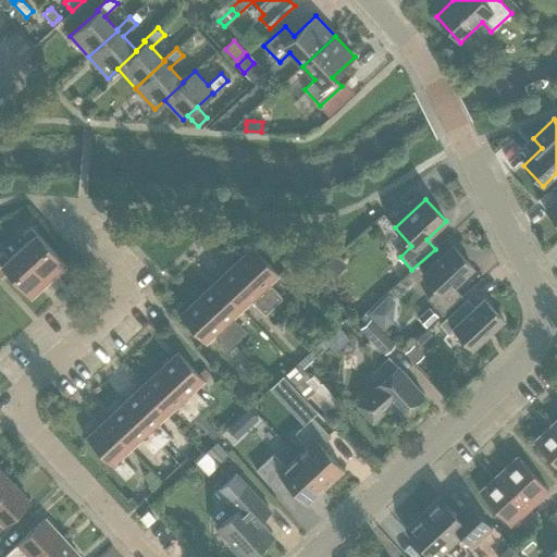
[(556,199),(545,210),(556,222),(556,199)]
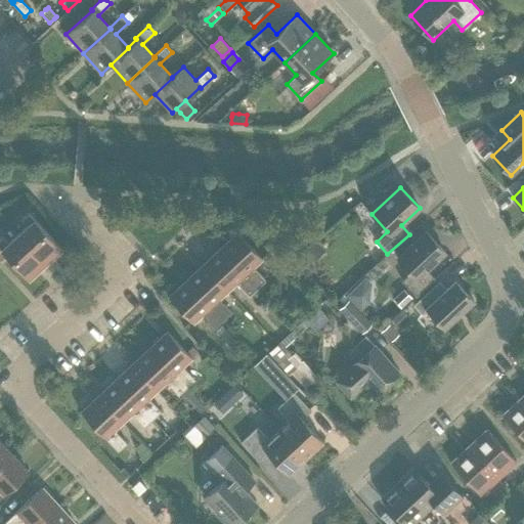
[(17,234),(45,264),(61,249),(28,212),(20,219),(27,225),(17,234)]
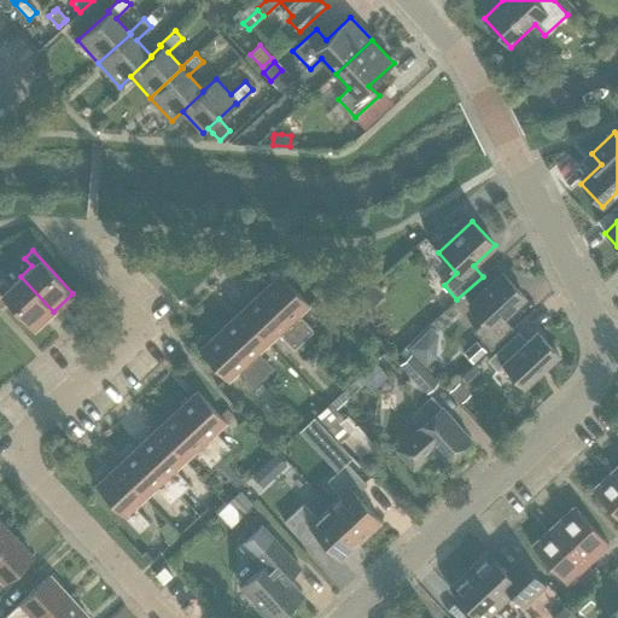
[(503,319),(525,298),(502,273),(468,304),(484,322),(474,332),(491,350),(513,330),(503,319)]
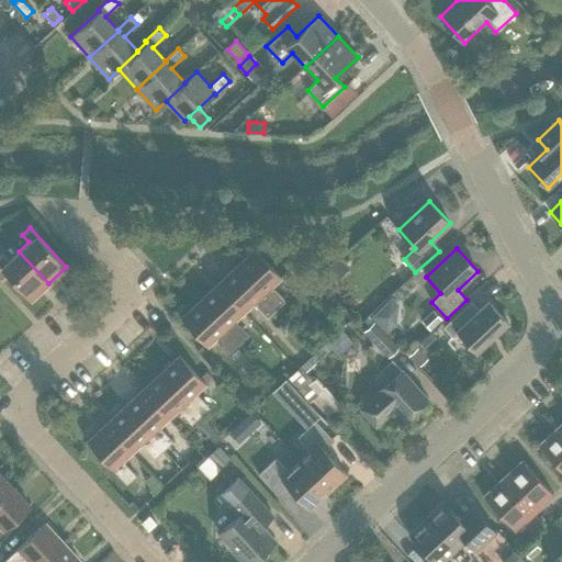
[(236,267),(276,310),(285,301),(272,287),(281,277),(255,249),(236,267)]
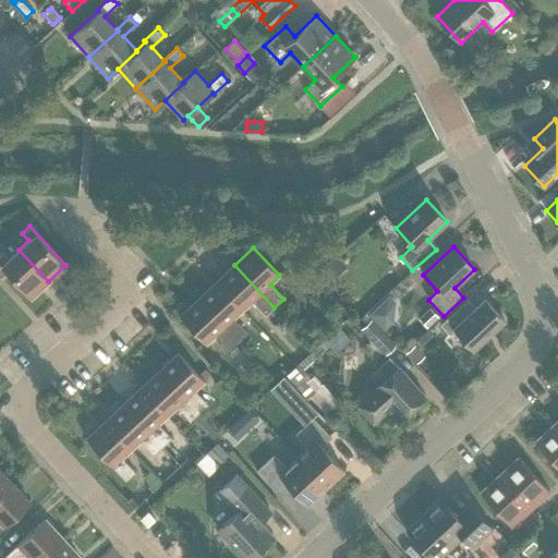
[(48,281),(19,250),(9,258),(2,251),(0,252),(0,278),(7,273),(31,298),(48,281)]
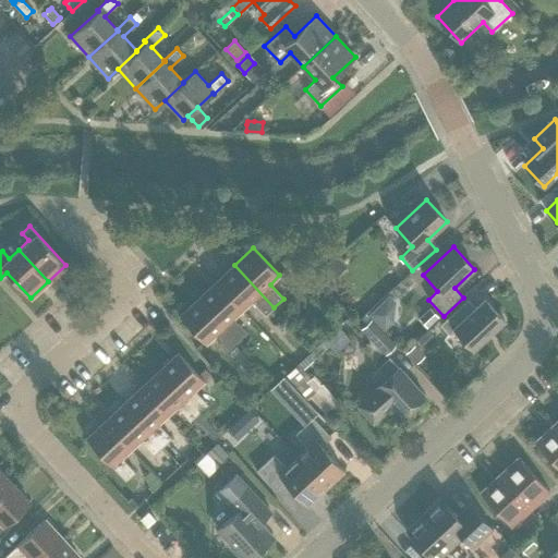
[(347,267),(337,256),(325,266),(335,278),(347,267)]
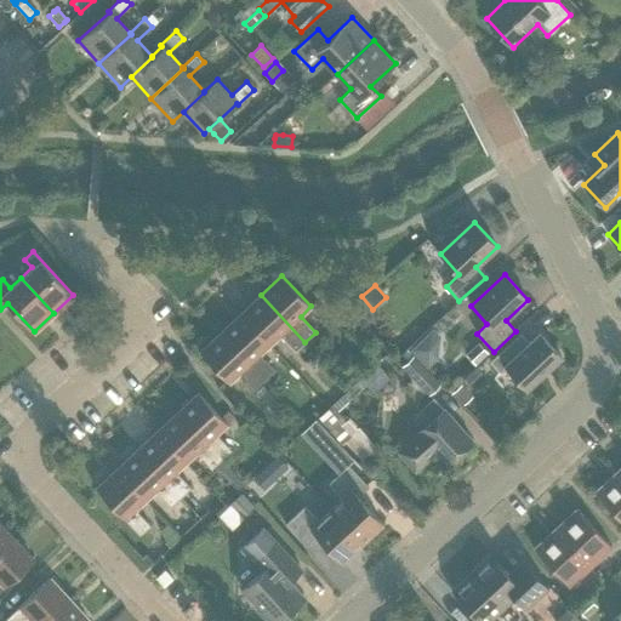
[(261,295),(240,313),(269,345),(280,335),(295,351),(305,342),(261,295)]
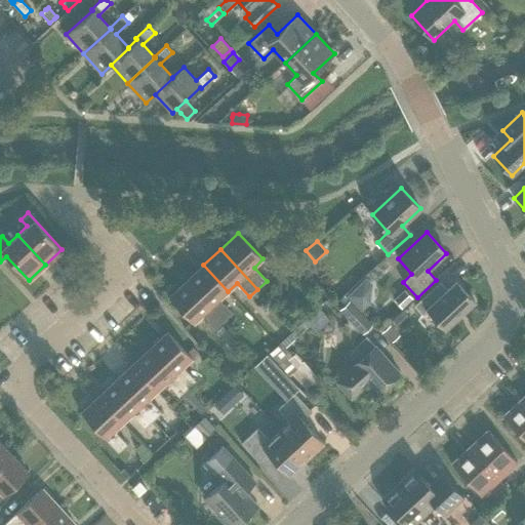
[(203,265),(187,281),(224,321),(233,313),(219,299),(228,291),(203,265)]
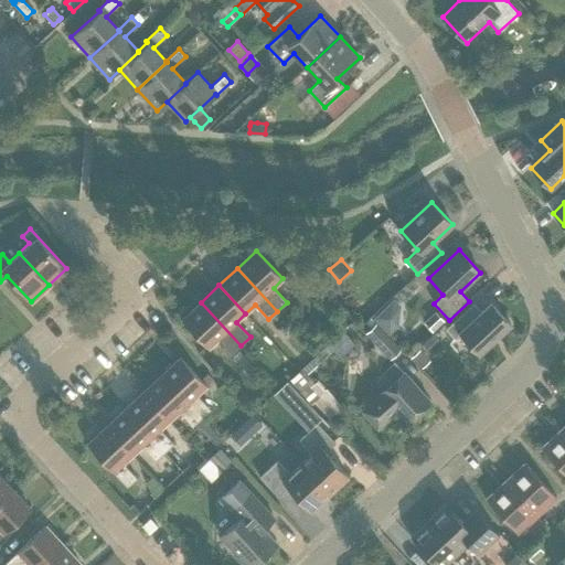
[(394,299),(382,310),(376,315),(373,318),(390,334),(398,326),(401,306),(394,299)]
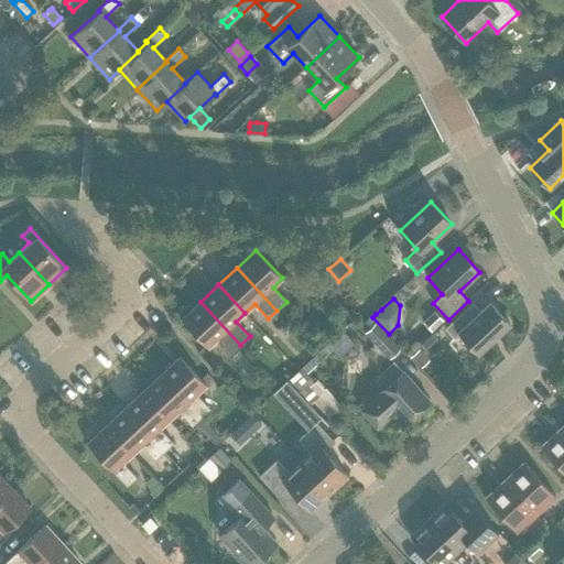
[(231,354),(240,345),(201,302),(182,320),(208,348),(218,338),(231,354)]
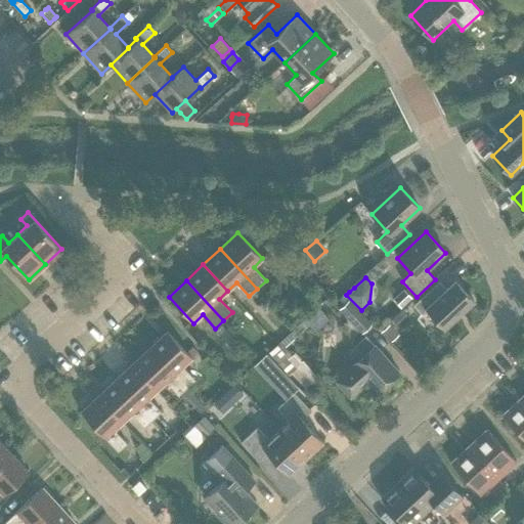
[(444,329),(474,301),(455,281),(447,289),(439,280),(413,305),(422,314),(427,310),(444,329)]
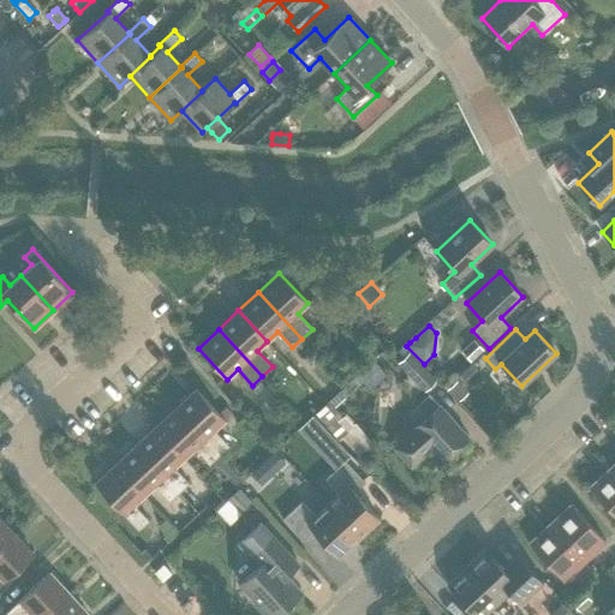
[(484,350),(475,340),(461,351),(471,362),(484,350)]
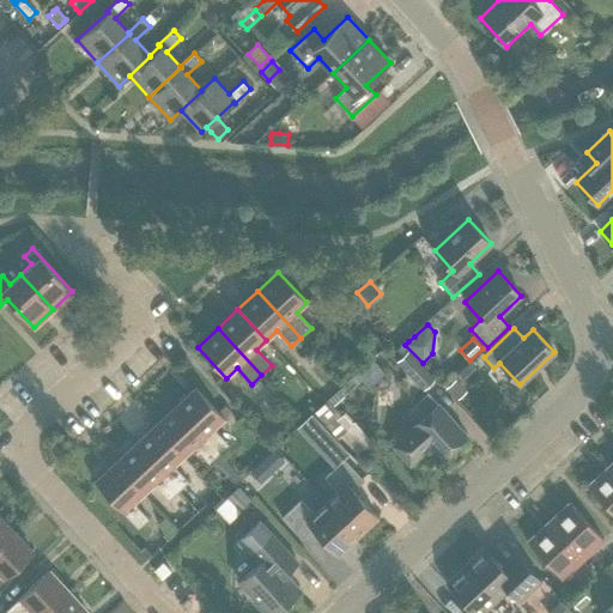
[(435,380),(408,351),(396,362),(424,390),(435,380)]
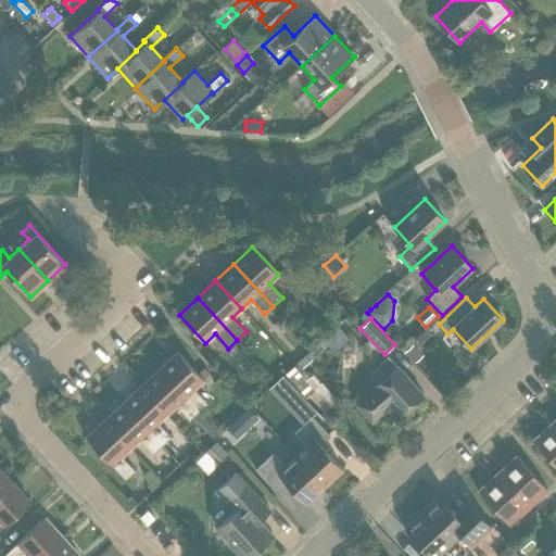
[(344,332),(337,325),(323,339),(330,345),(344,332)]
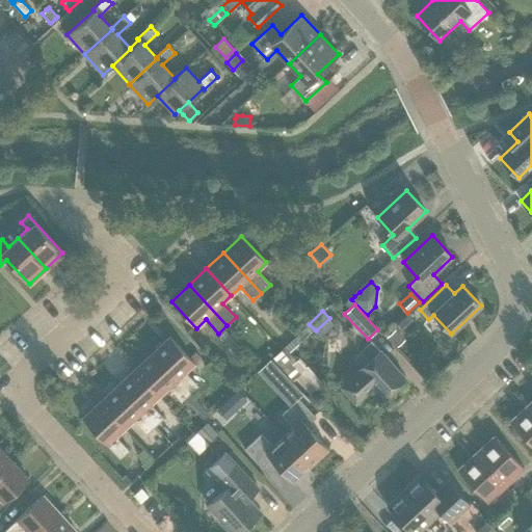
[(218,335),(220,338),(233,351),(240,345),(224,328),(218,335)]
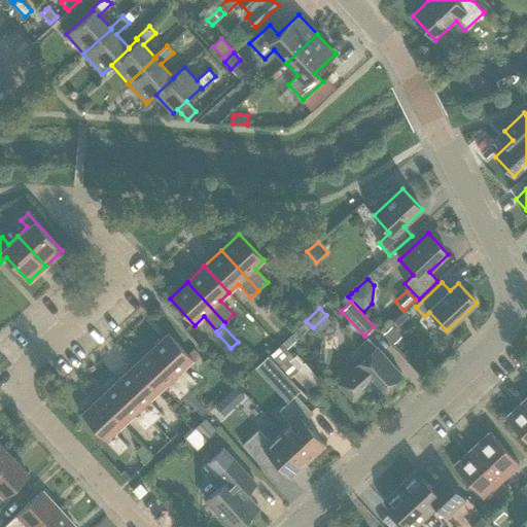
[(401,337),(391,326),(383,335),(393,345),(401,337)]
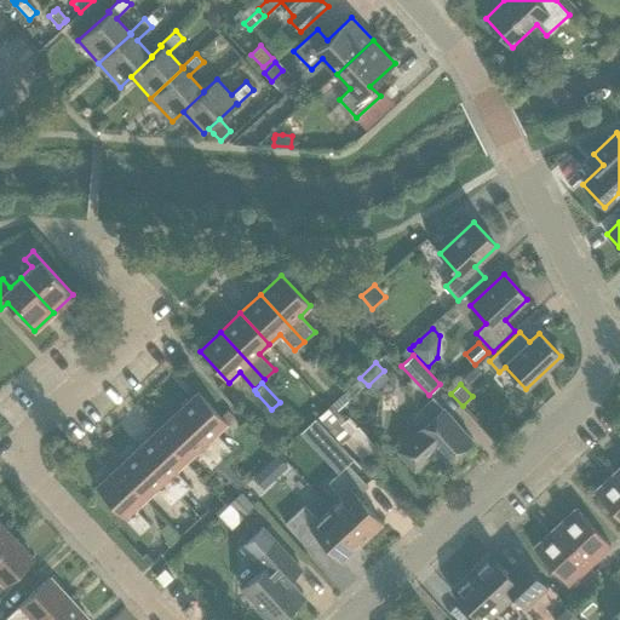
[(177,412),(222,459),(231,449),(217,434),(227,423),(197,392),(177,412)]
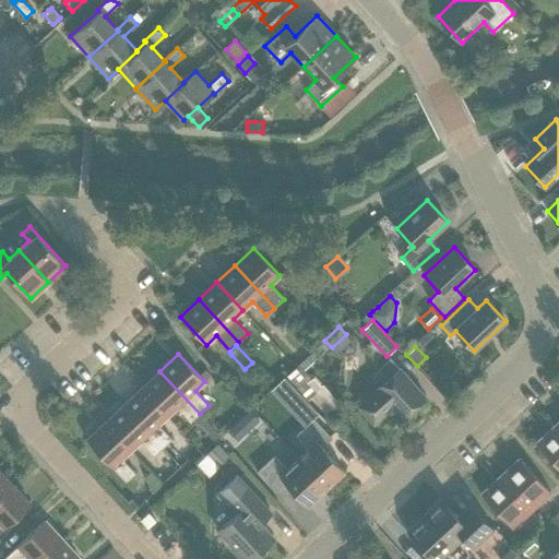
[(373,423),(392,406),(403,417),(426,396),(399,368),(390,358),(378,369),(387,379),(377,389),(378,390),(359,406),(373,423)]
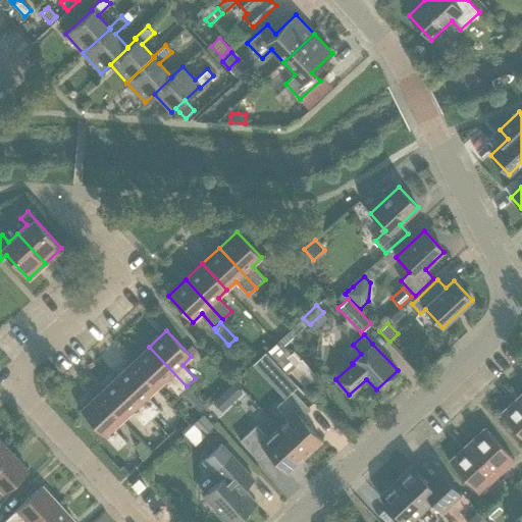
[(295,365),(276,344),(268,351),(288,373),(291,371),(305,386),(317,376),(302,358),(295,365)]
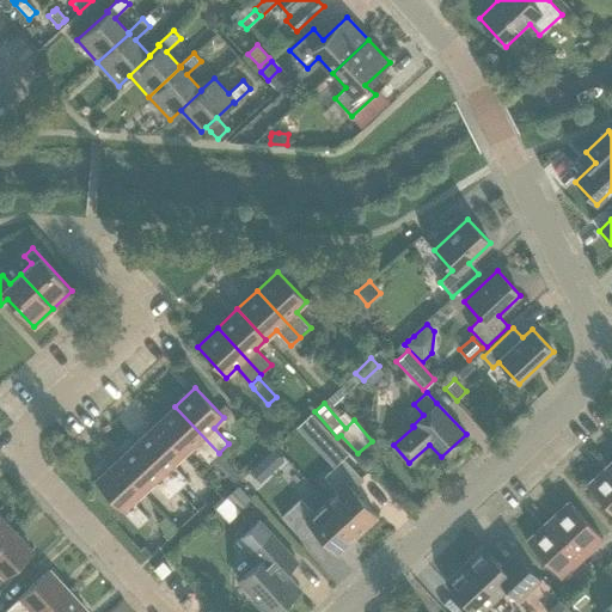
[(155,424),(184,456),(194,446),(208,461),(219,453),(175,407),(155,424)]
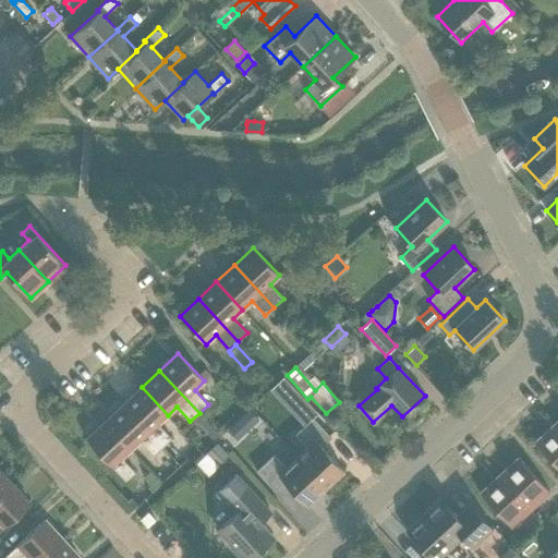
[(142,387),(123,404),(162,447),(172,438),(158,424),(168,415),(142,387)]
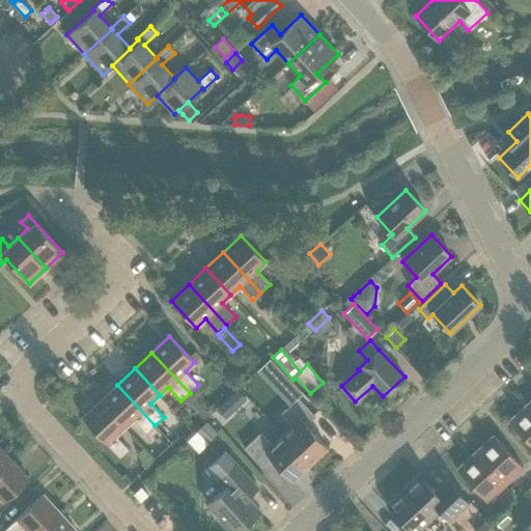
[(300,389),(290,380),(282,388),(291,397),(300,389)]
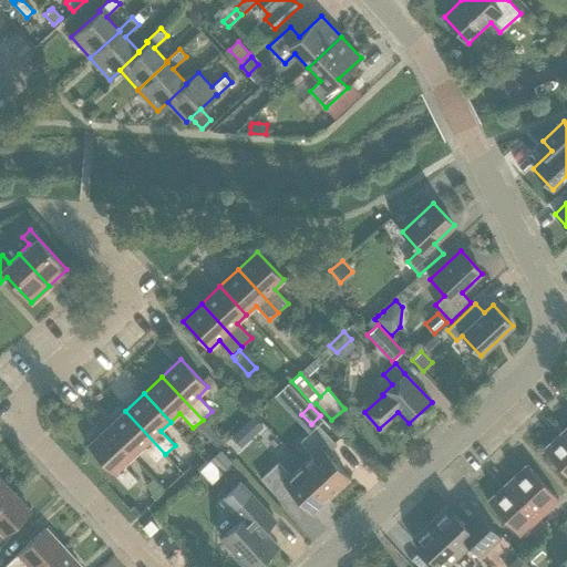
[(125,411),(106,428),(133,456),(142,447),(156,462),(165,454),(125,411)]
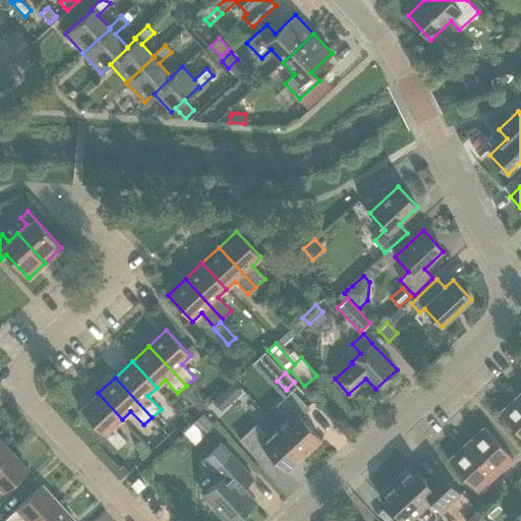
[(245,395),(233,383),(224,392),(236,404),(245,395)]
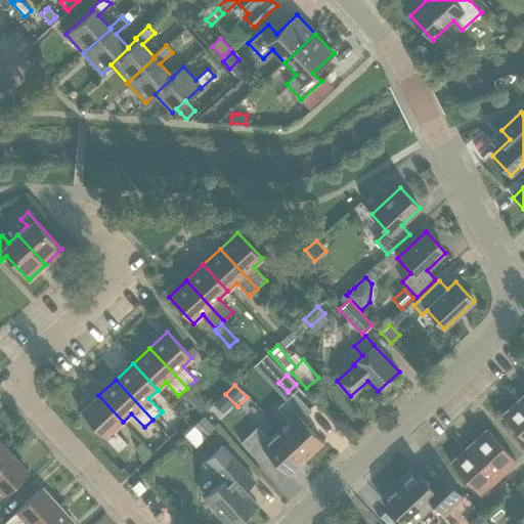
[(290,421),(279,430),(305,459),(323,442),(302,419),(311,410),(294,392),(277,408),(290,421)]
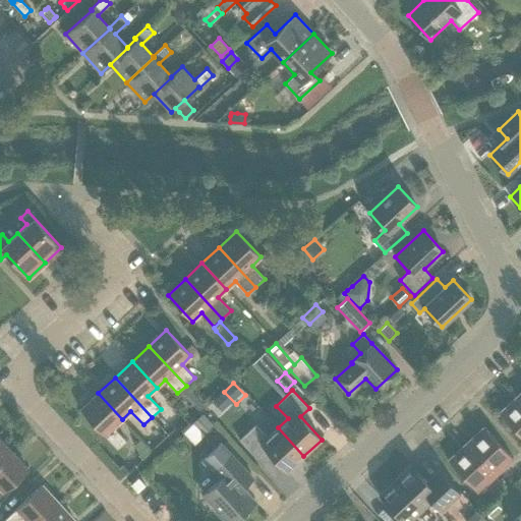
[(114,427),(122,419),(98,393),(80,409),(105,436),(117,449),(126,441),(114,427)]
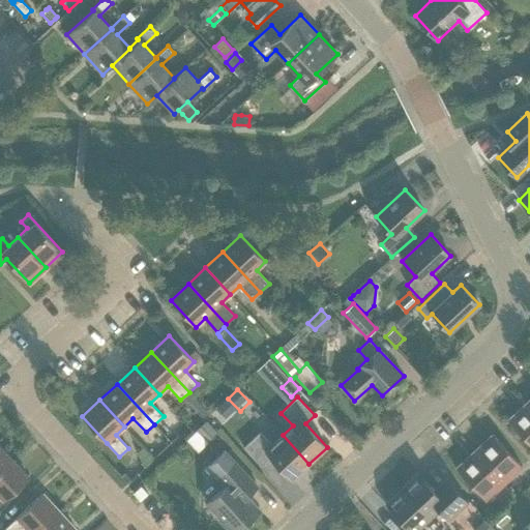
[(529,444),(529,407),(526,403),(507,420),(529,444)]
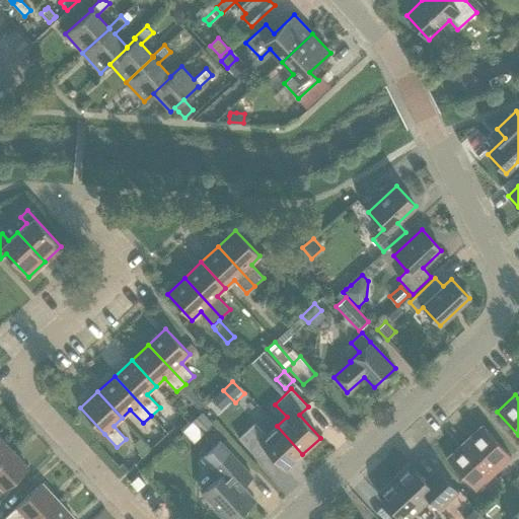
[(214,424),(202,412),(192,422),(204,434),(214,424)]
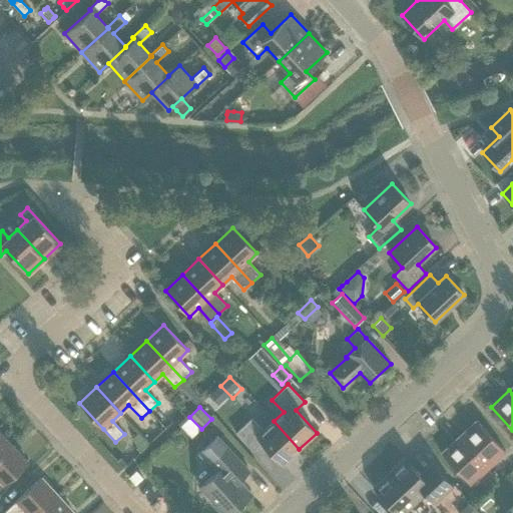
[(282,464),(299,449),(274,421),(264,430),(252,418),(235,433),(252,451),(262,442),(282,464)]
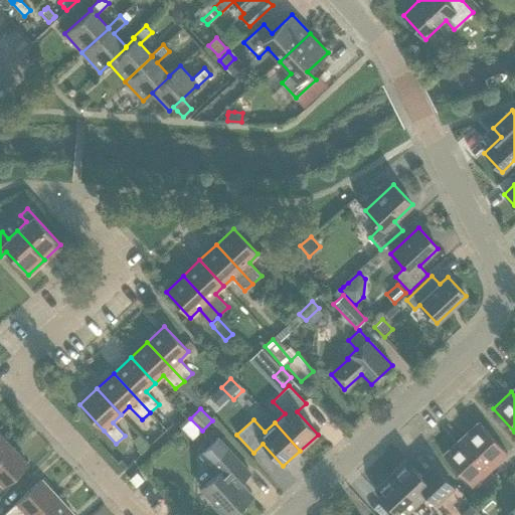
[(461,439),(489,470),(507,453),(479,421),(461,439)]
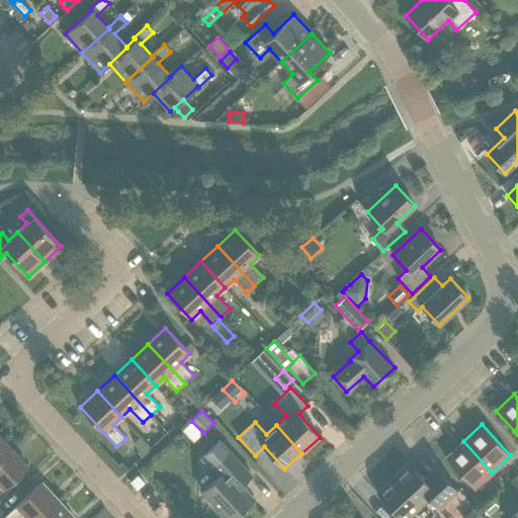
[(0,436),(0,458),(11,448),(0,436)]
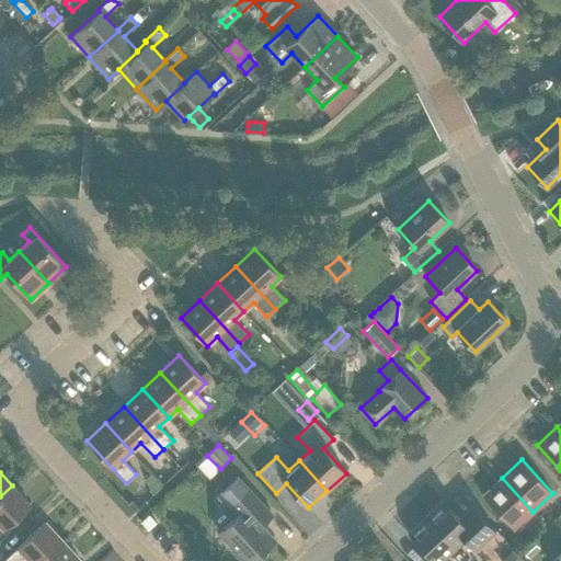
[(272,514),(248,489),(237,477),(217,495),(229,508),(232,506),(240,514),(219,533),(232,548),(231,550),(241,560),(251,560),(274,539),(261,525),(272,514)]
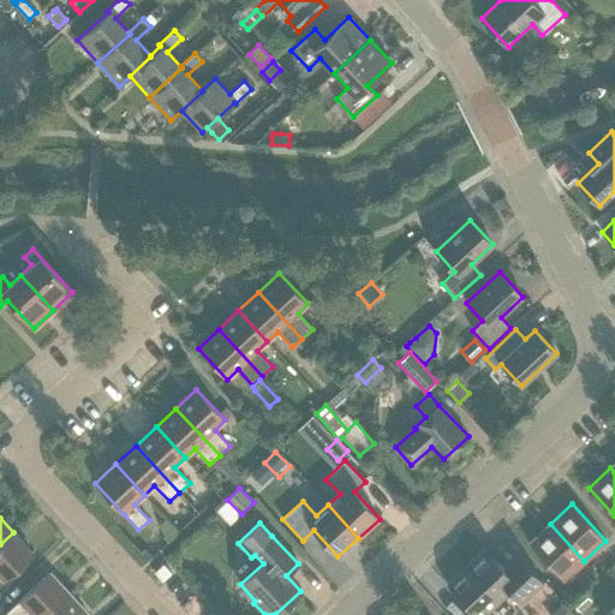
[(563,580),(584,561),(550,524),(529,543),(563,580)]
